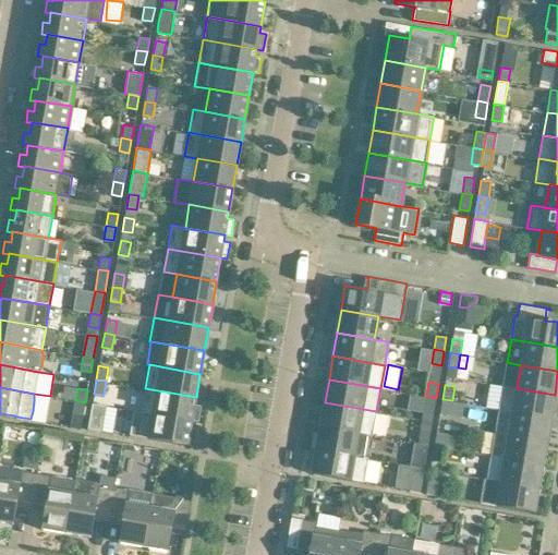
[(195,403),(196,397),(145,388),(142,411),(192,420),(198,421),(201,405),(195,403)]
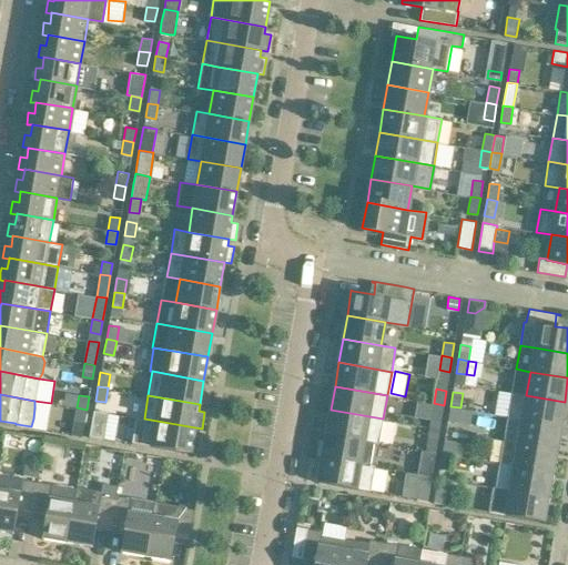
[(526,395),(521,419),(521,420),(560,425),(567,426),(567,417),(567,410),(563,409),(565,402),(526,395)]
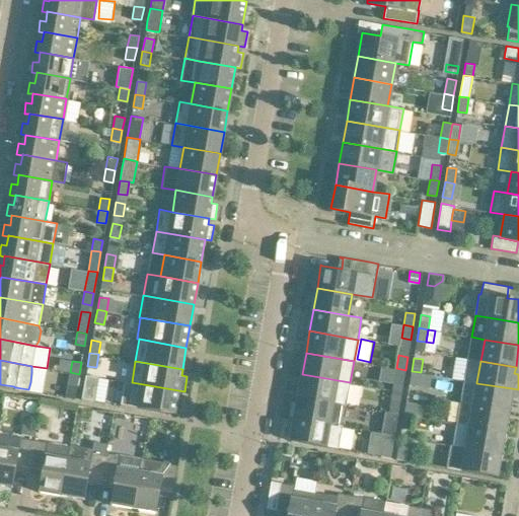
[(393,381),(403,383),(405,370),(396,368),(393,381)]
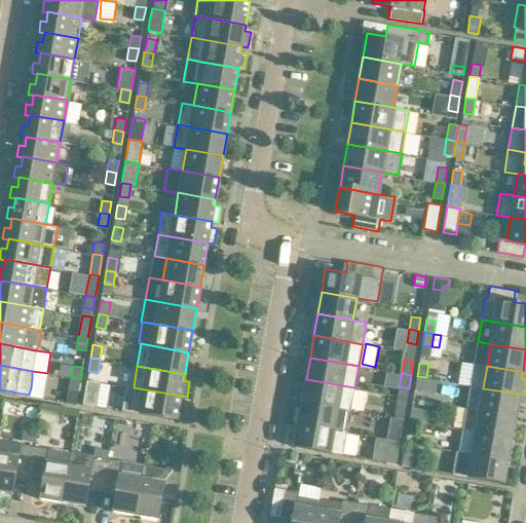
[(423,390),(426,377),(417,376),(414,389),(423,390)]
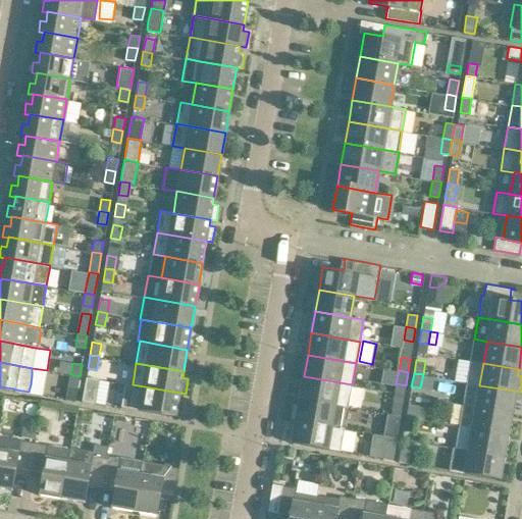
[(70,374),(66,399),(75,400),(77,390),(80,376),(70,374)]
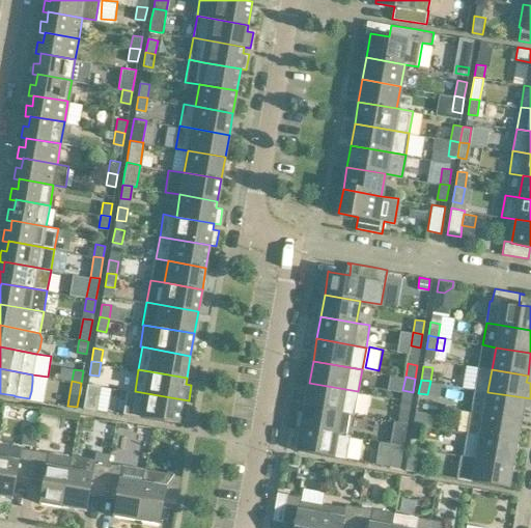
[(87,383),(83,407),(96,410),(101,385),(87,383)]
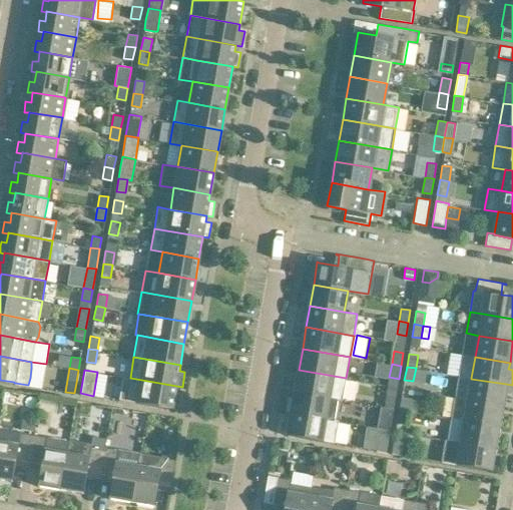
[(299,370),(295,391),(343,399),(346,378),(299,370)]
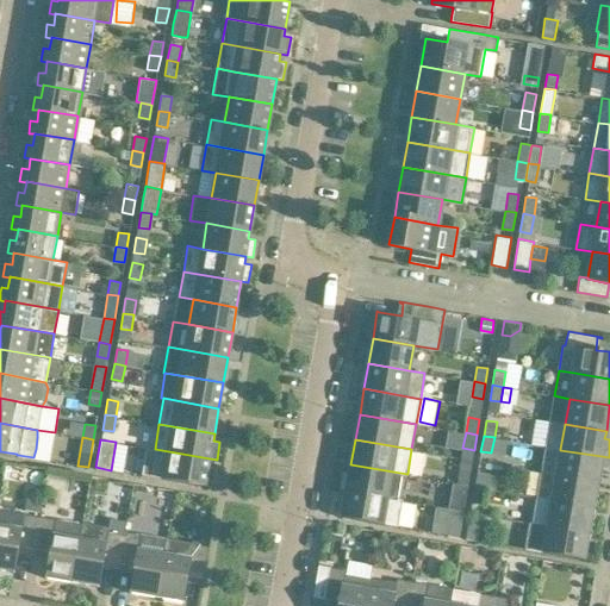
[(546,447),(541,472),(597,481),(602,456),(560,450),(560,449),(546,447)]
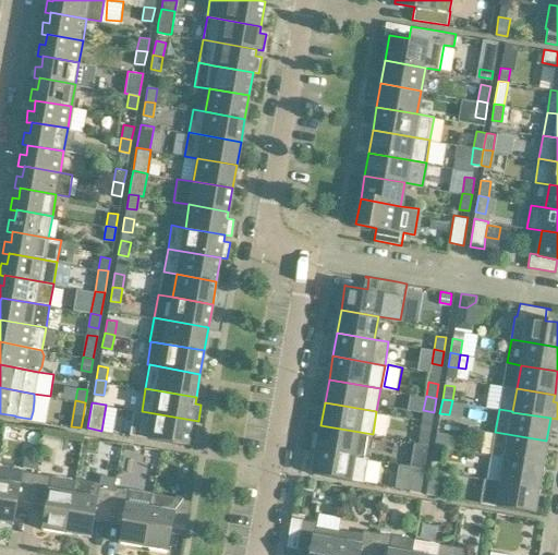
[(130,434),(187,444),(194,445),(197,429),(191,427),(192,420),(142,411),(134,410),(130,434)]
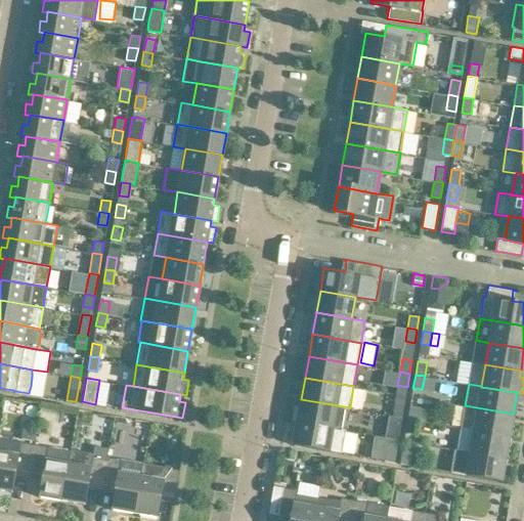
[(396,394),(392,416),(401,417),(405,395),(396,394)]
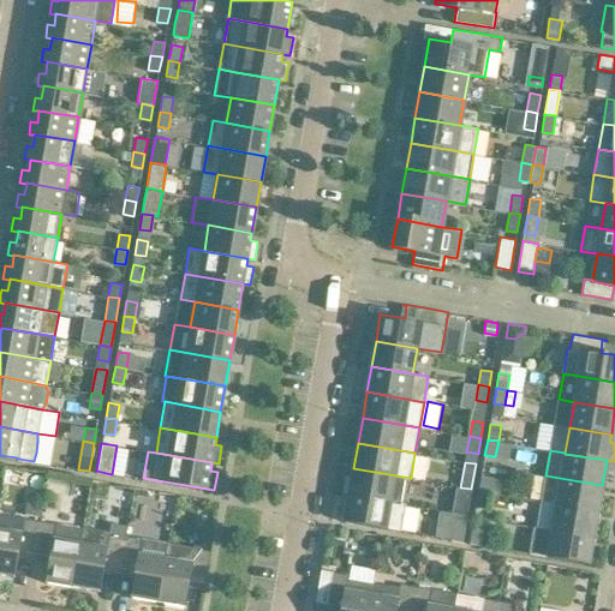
[(348,493),(400,503),(405,478),(411,479),(412,478),(411,478),(353,468),(352,475),(345,474),(342,492),(350,493),(348,493)]
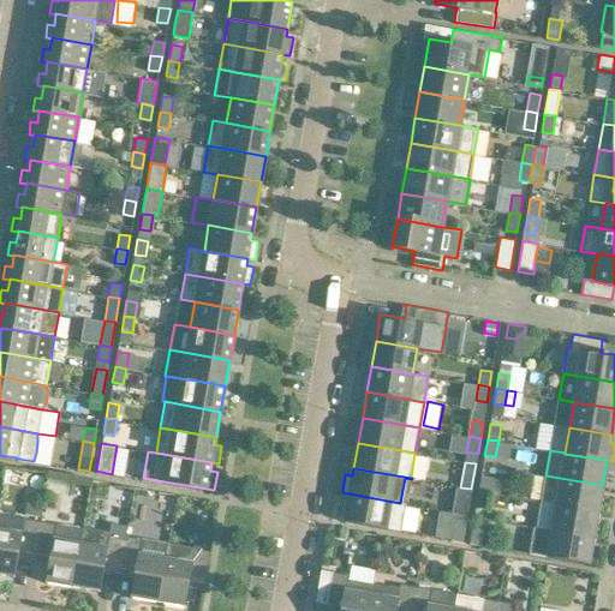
[(478,490),(489,492),(491,477),(481,474),(478,490)]
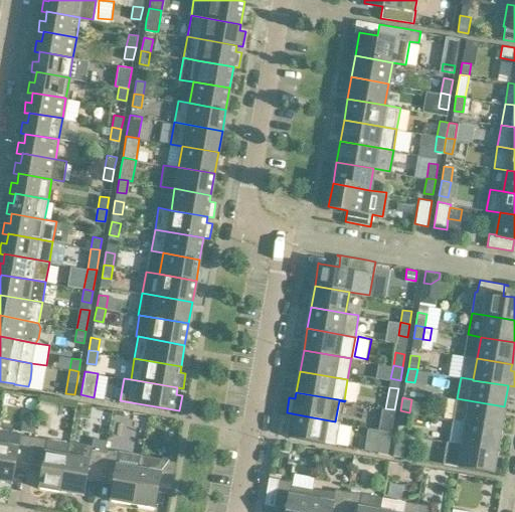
[(454,420),(500,429),(504,406),(457,398),(454,420)]
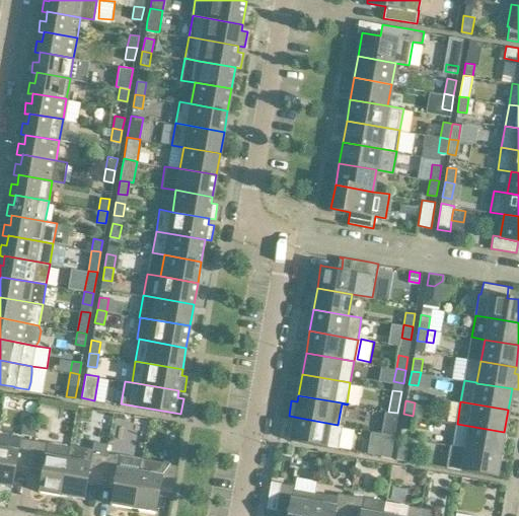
[(384,411),(381,433),(394,435),(397,413),(388,412),(384,411)]
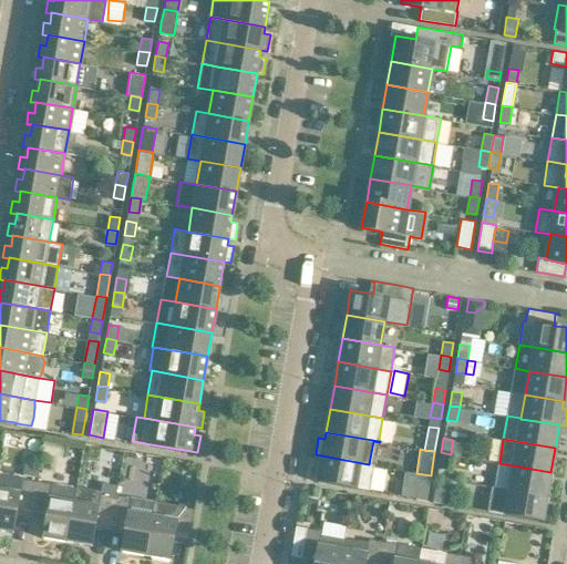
[(449,469),(451,454),(441,452),(439,467),(449,469)]
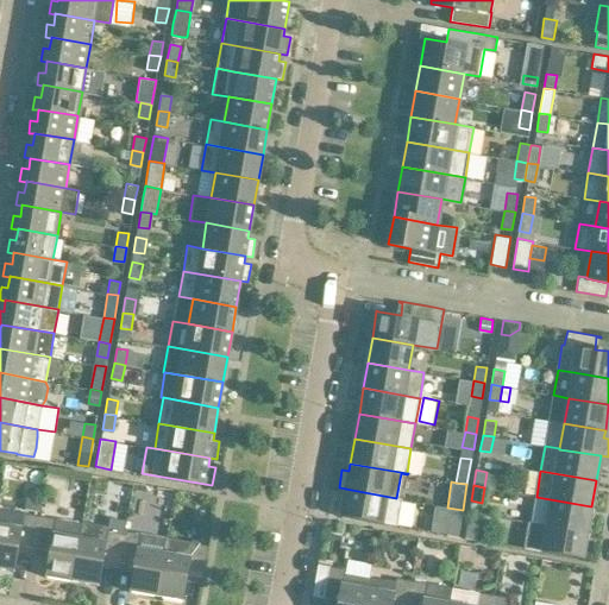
[(345,489),(341,516),(343,516),(397,525),(402,499),(396,498),(345,489)]
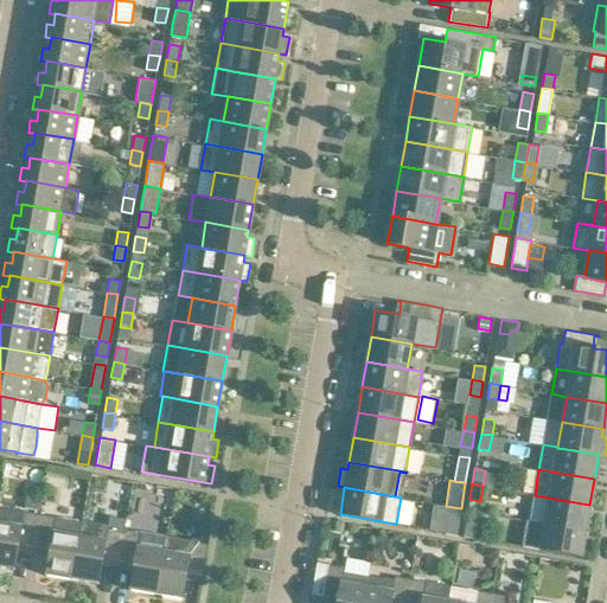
[(26,495),(24,506),(39,508),(42,498),(26,495)]
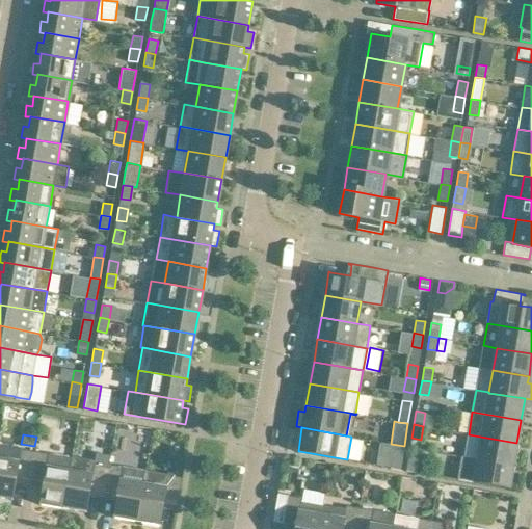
[(464,456),(477,458),(513,465),(516,443),(469,434),(464,456)]
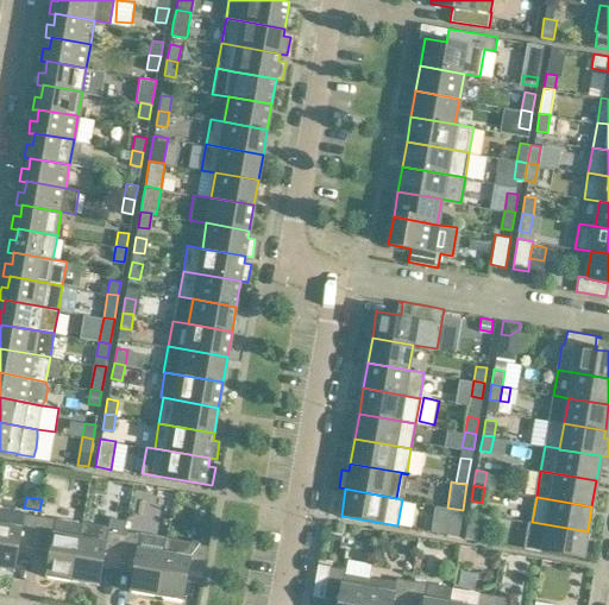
[(0,508),(0,567),(14,569),(19,543),(35,547),(41,515),(0,508)]
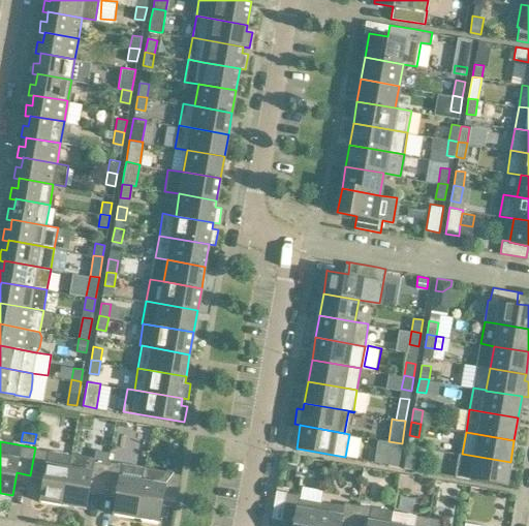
[(71,454),(35,447),(30,475),(43,477),(40,499),(39,498),(39,500),(63,504),(71,454)]
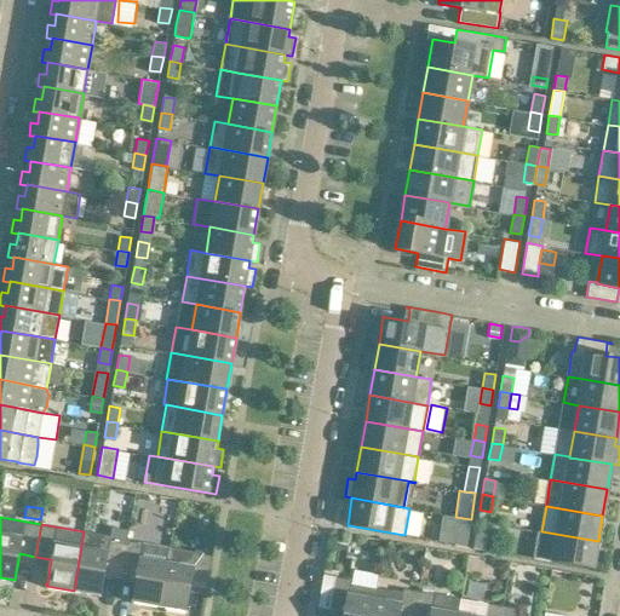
[(84,531),(74,591),(101,596),(105,569),(121,571),(126,539),(128,529),(112,527),(110,536),(84,531)]
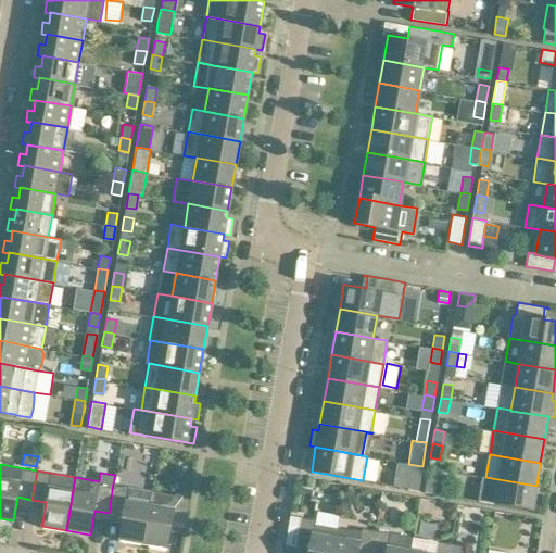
[(411,474),(408,488),(418,490),(420,476),(411,474)]
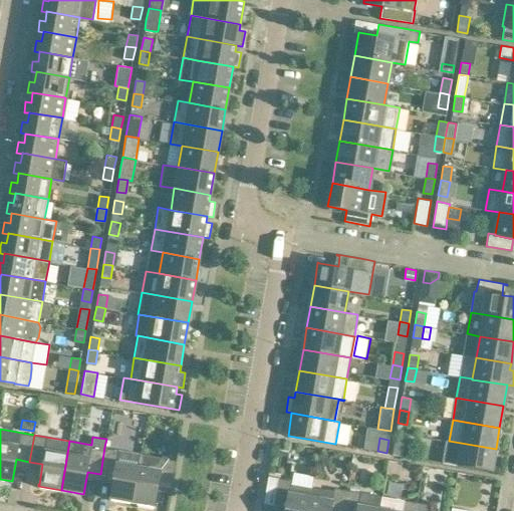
[(393,454),(402,455),(404,442),(395,441),(393,454)]
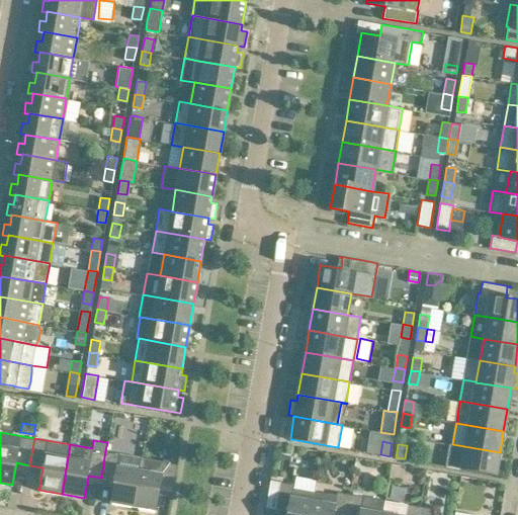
[(496,475),(500,452),(464,446),(461,468),(495,475),(496,475)]
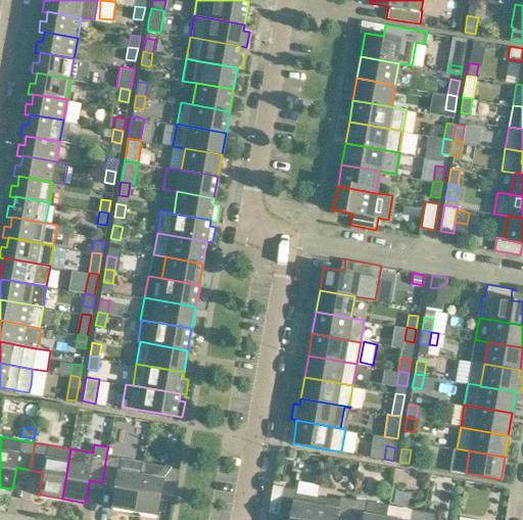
[(143,462),(106,455),(102,482),(115,484),(112,506),(111,506),(111,507),(135,511),(141,474),(143,462)]
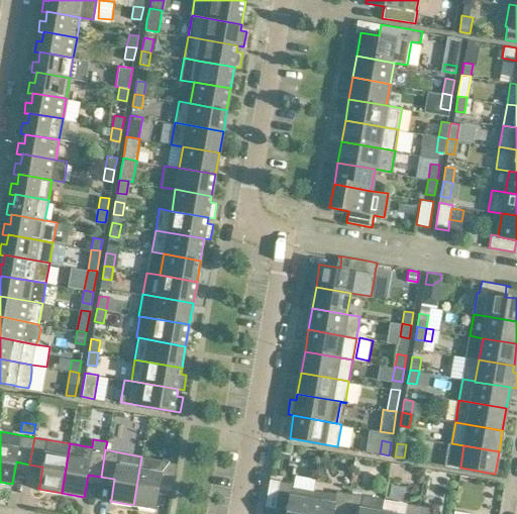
[(159,487),(173,489),(177,463),(164,460),(161,473),(139,469),(133,505),(156,509),(159,487)]
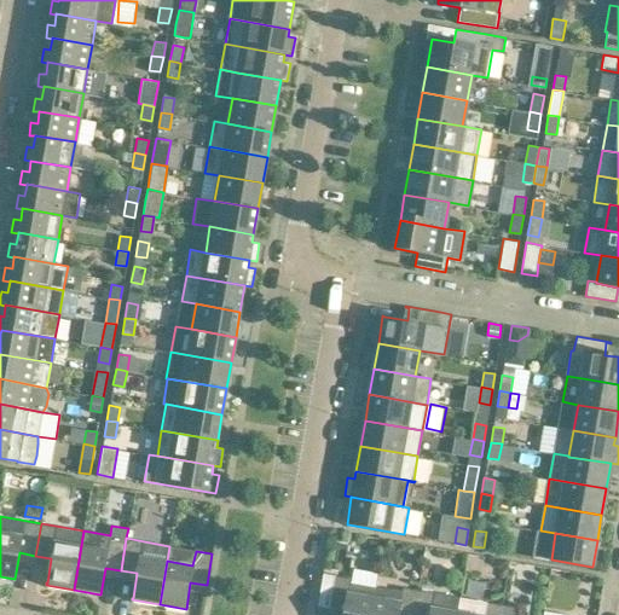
[(370,614),(376,586),(350,581),(351,578),(323,573),(318,605),(345,609),(342,614),(370,614)]
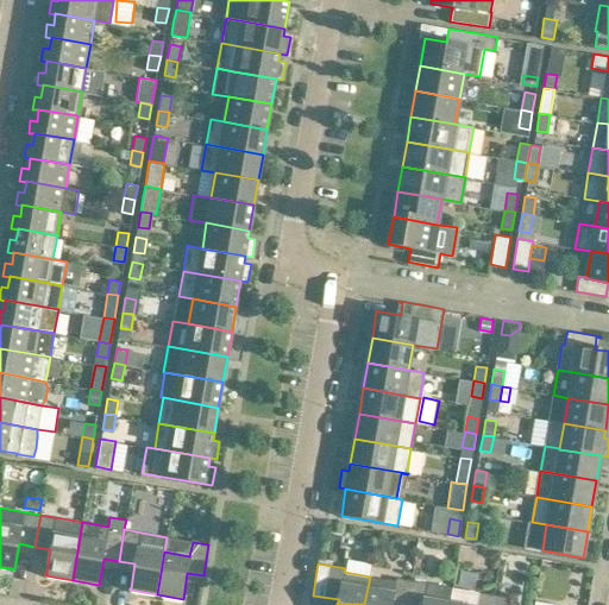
[(396,581),(370,577),(364,604),(407,604),(412,580),(396,578),(396,581)]
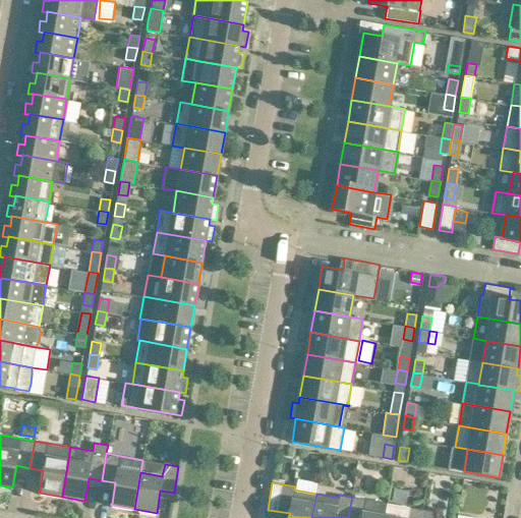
[(384,517),(387,503),(352,497),(348,517),(384,517)]
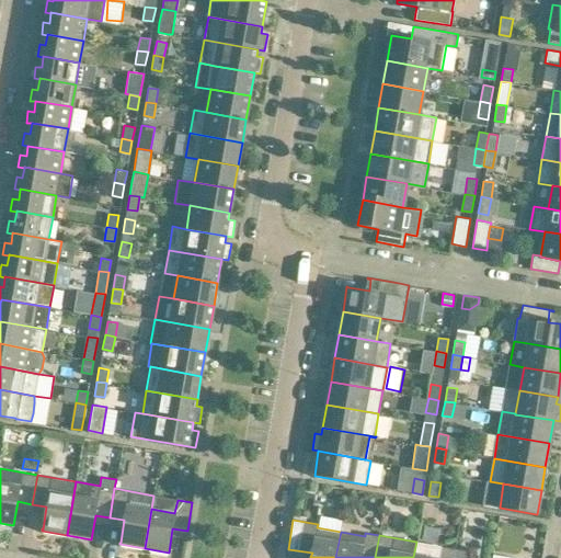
[(416,542),(413,557),(453,557),(455,548),(416,542)]
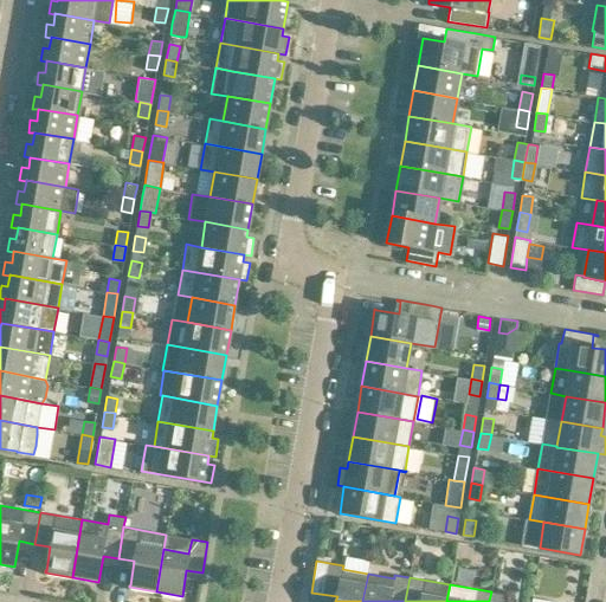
[(504,601),(507,594),(491,591),(489,601),(504,601)]
